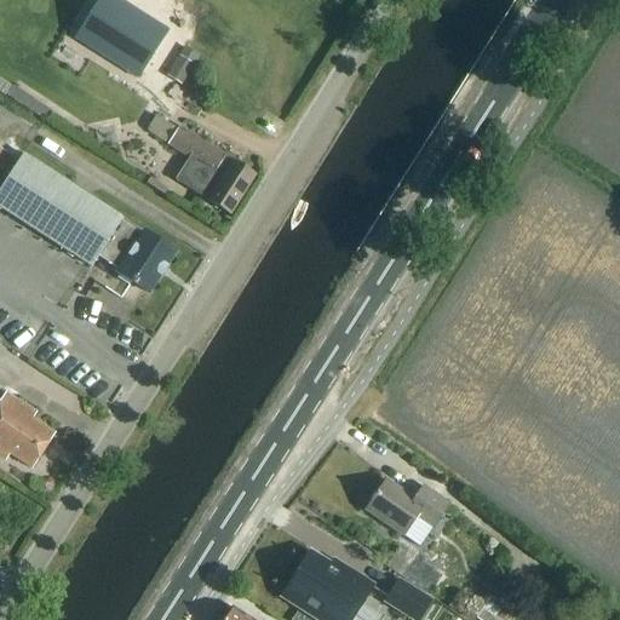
[(72,78),(136,115),(162,73),(98,35),(72,78)]
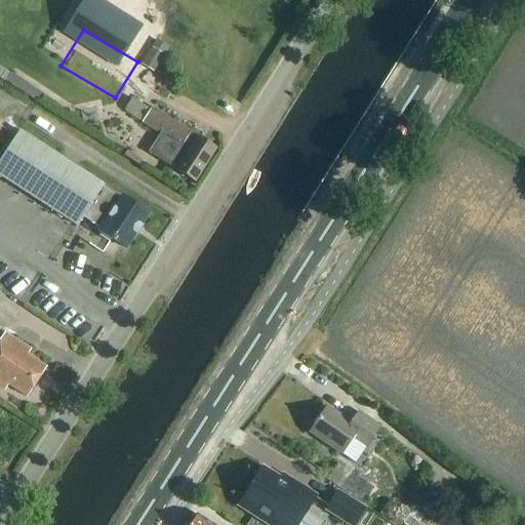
[(151,49),(142,65),(154,72),(163,57),(154,51),(151,49)]
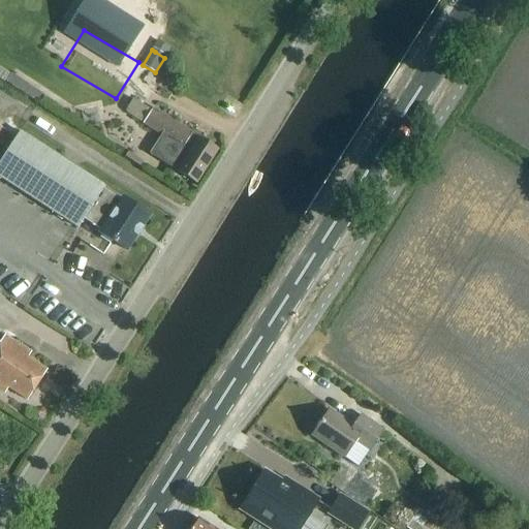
[(153,107),(142,126),(160,137),(150,153),(196,183),(219,149),(153,107)]
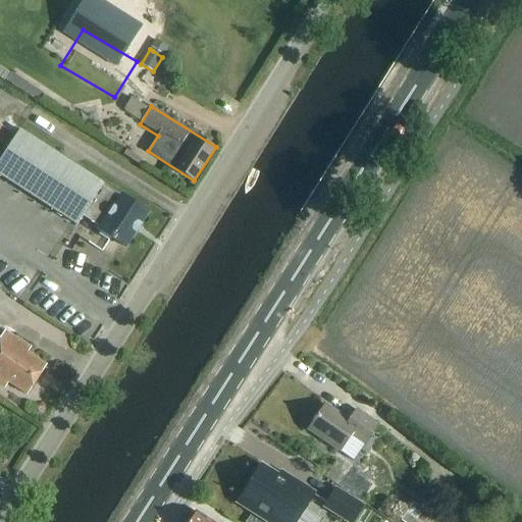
[(119,198),(102,187),(104,184),(19,128),(0,158),(0,174),(76,225),(83,216),(100,227),(98,229),(125,248),(148,213),(121,195),(119,198)]
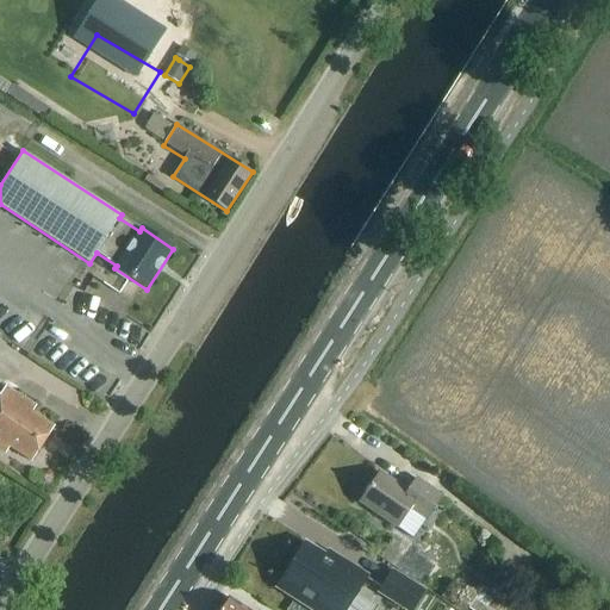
[(31,462),(54,428),(31,414),(36,408),(5,387),(0,394),(0,452),(5,455),(10,448),(31,462)]
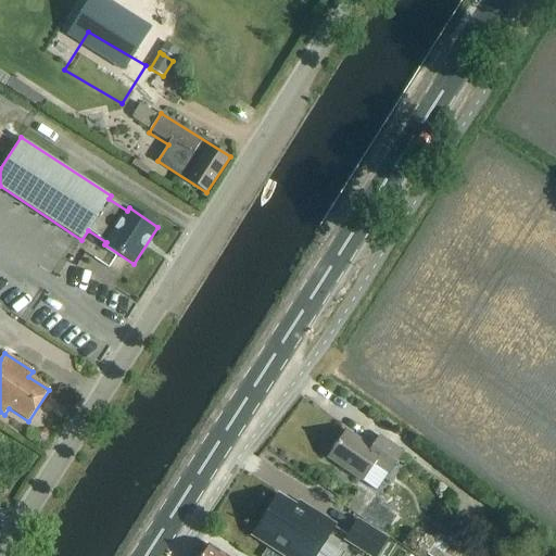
[(373,449),(346,432),(328,458),(362,481),(369,470),(371,472),(375,468),(388,477),(404,453),(380,437),(373,449)]
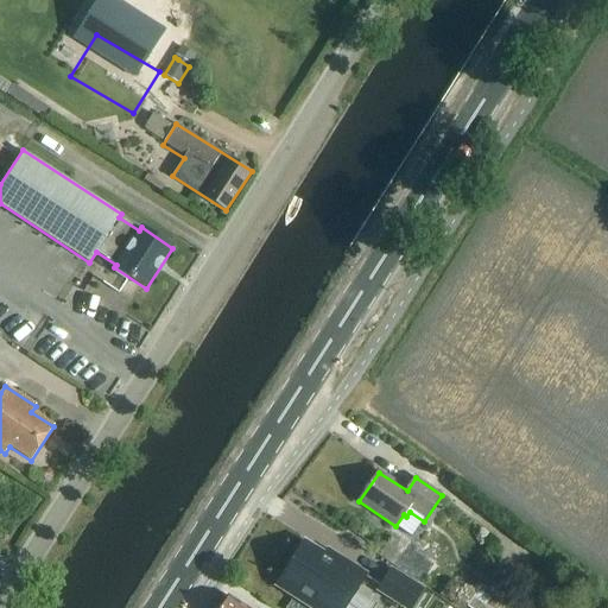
[(303,540),(277,582),(317,607),(343,607),(366,574),(336,555),(333,559),(303,540)]
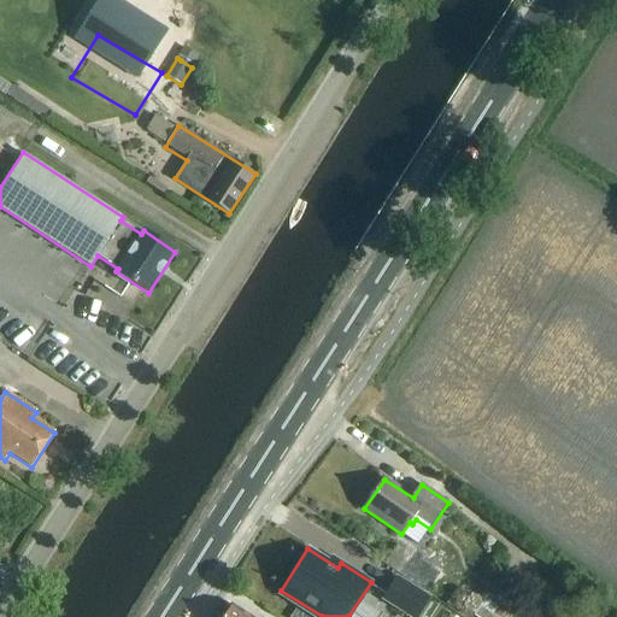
[(422,616),(434,600),(398,577),(382,601),(406,616),(422,616)]
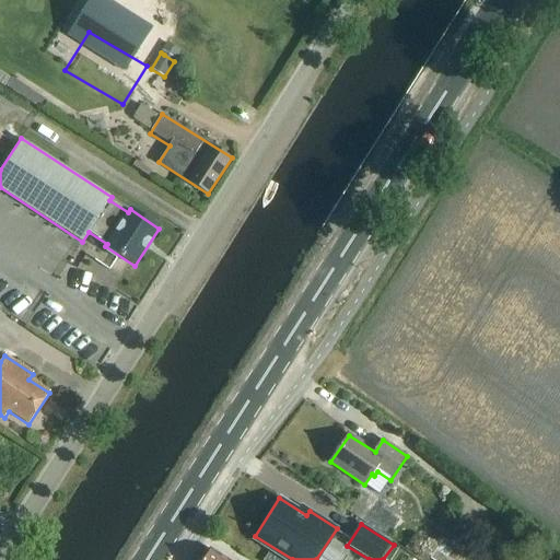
[(429,559),(459,559),(463,555),(442,541),(429,559)]
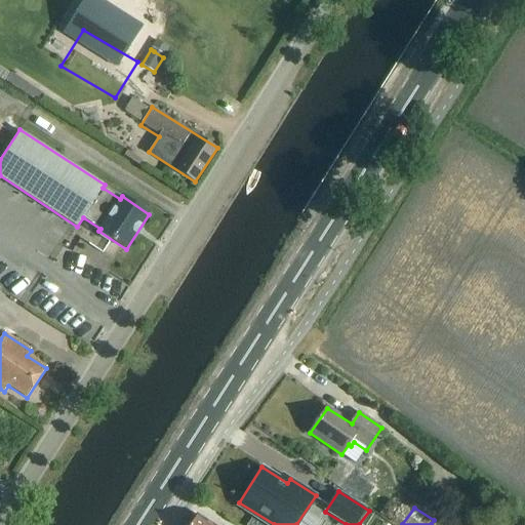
[(211,524),(198,516),(191,524),(211,524)]
